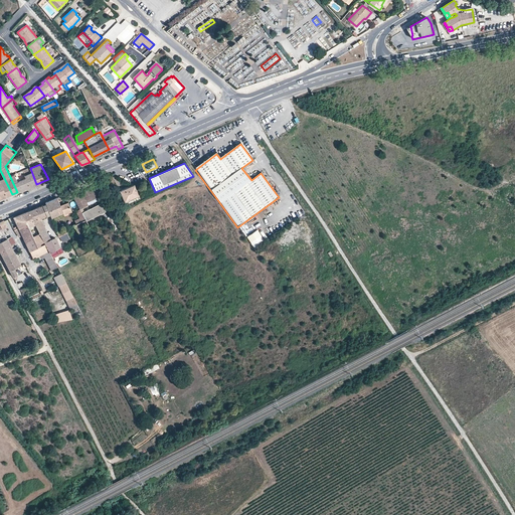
[(36,184),(30,168),(29,167),(26,169),(28,174),(24,175),(25,178),(17,182),(13,174),(10,176),(17,192),(31,186),(36,184)]
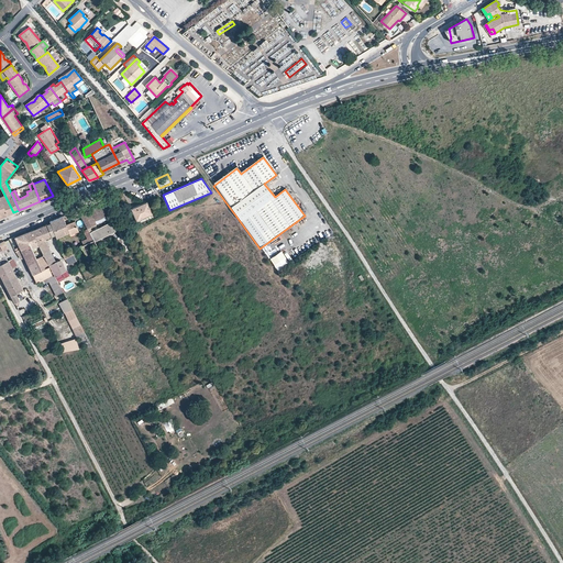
[(11,213),(13,212),(4,195),(0,197),(0,198),(9,214),(11,213)]
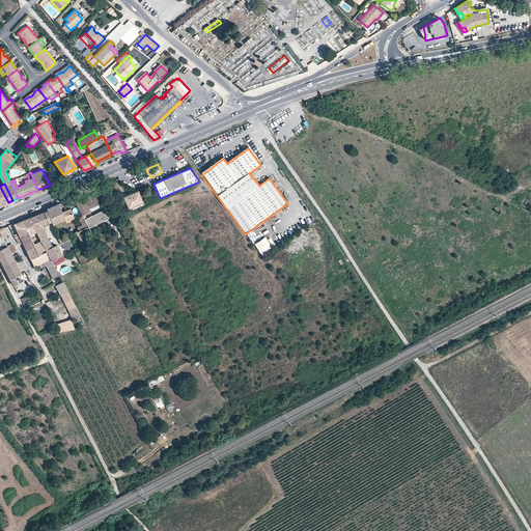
[(143,201),(138,191),(123,196),(129,207),(143,201)]
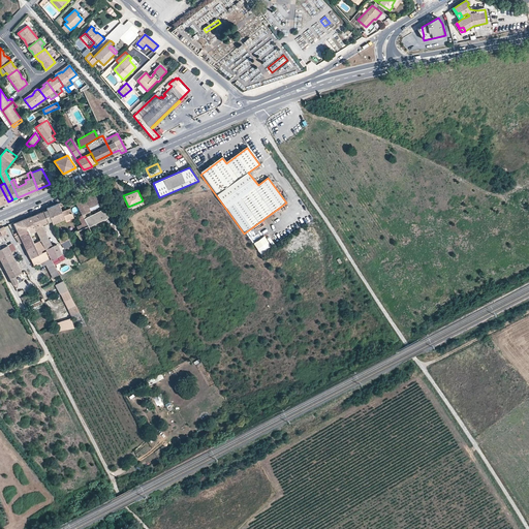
[(94,194),(75,203),(81,213),(98,205),(94,194)]
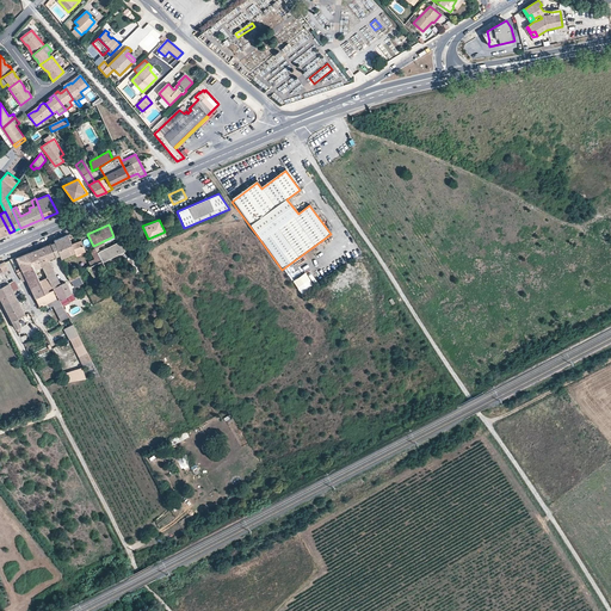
[(55,241),(60,255),(61,258),(75,252),(76,254),(85,251),(81,240),(72,244),(68,234),(61,238),(54,240),(55,241)]
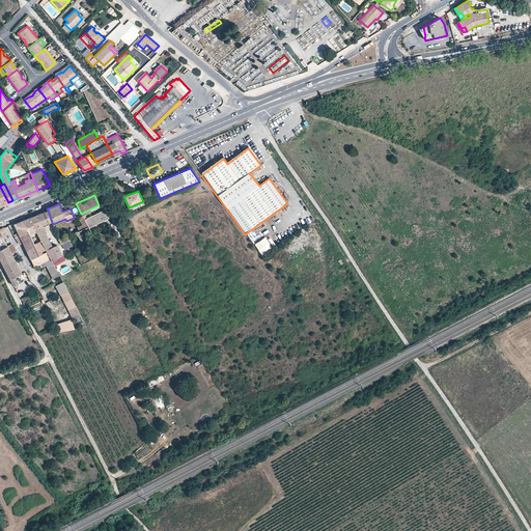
[(103,206),(83,218),(85,220),(85,221),(88,226),(107,216),(103,206)]
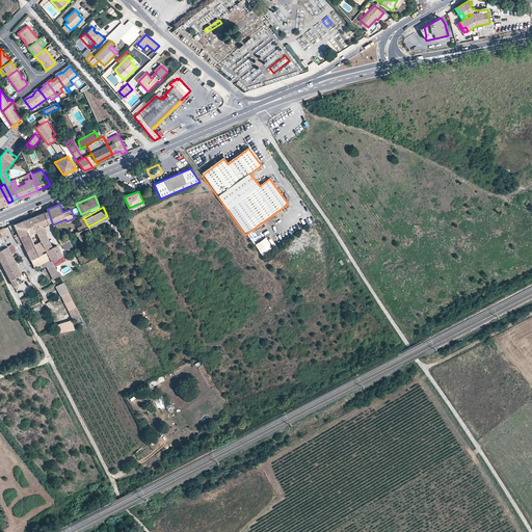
[(43,225),(52,222),(48,210),(38,214),(43,225)]
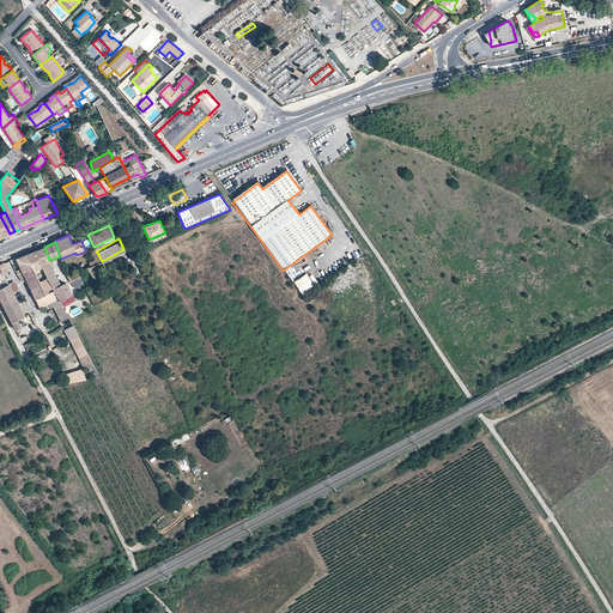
[(49,260),(44,247),(35,252),(42,267),(47,277),(54,273),(48,261),(49,260)]
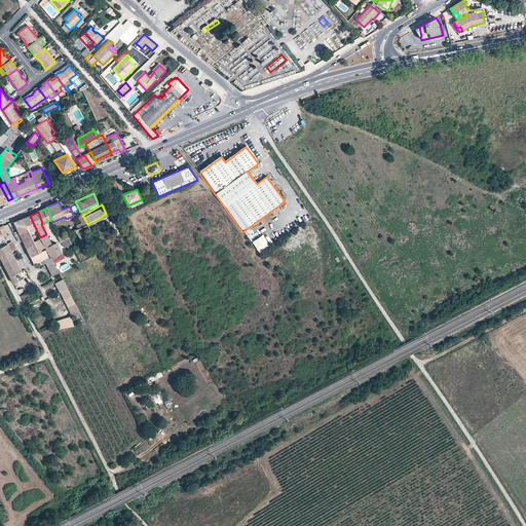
[(84,219),(84,218),(82,216),(81,214),(73,218),(78,228),(87,224),(84,219)]
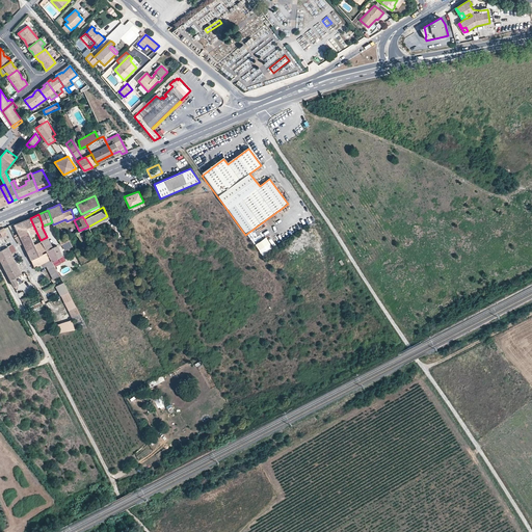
[(36,232),(30,218),(15,224),(19,235),(28,231),(30,235),(36,232)]
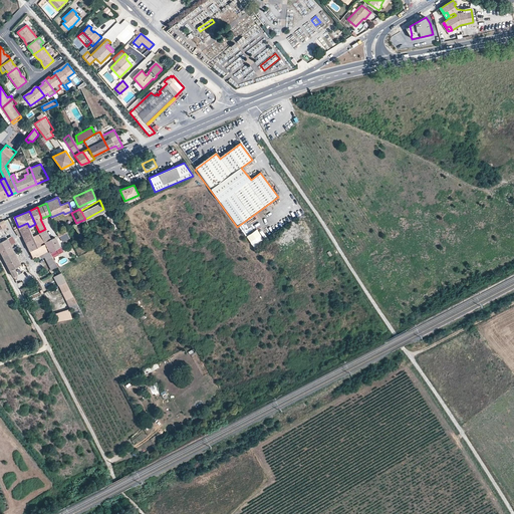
[(85,219),(76,223),(74,225),(80,238),(84,237),(81,232),(90,228),(87,222),(85,219)]
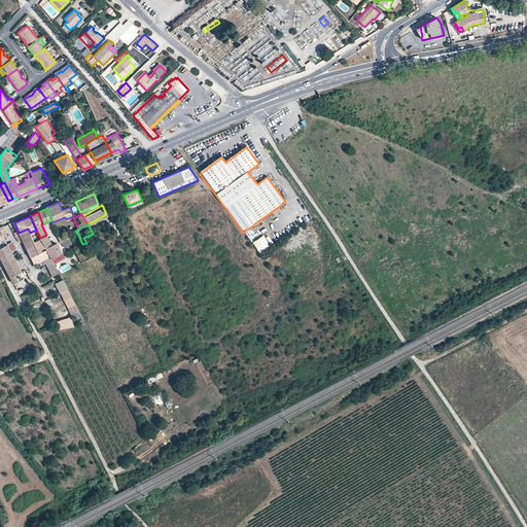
[(19,233),(23,241),(31,257),(39,252),(37,248),(34,242),(30,233),(28,229),(19,233)]
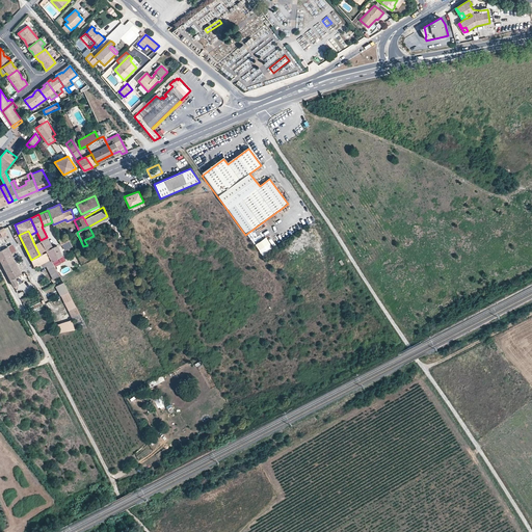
[(59,240),(61,245),(69,241),(71,240),(69,236),(59,240)]
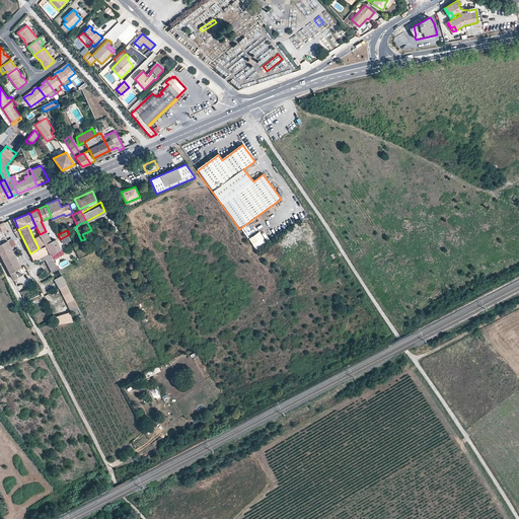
[(0,232),(0,252),(0,253),(3,260),(14,253),(3,232),(2,231),(0,232)]
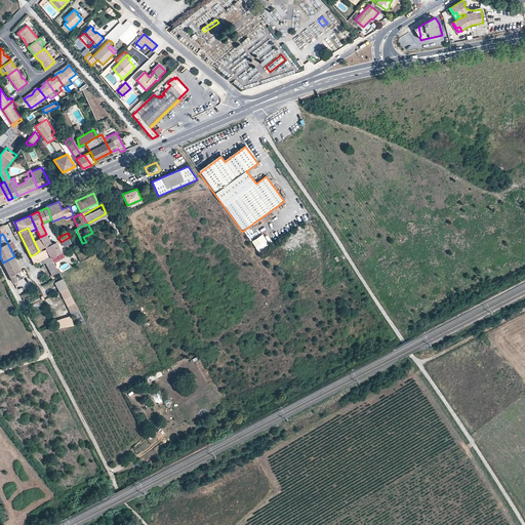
[(41,238),(44,244),(50,255),(51,258),(62,252),(56,242),(55,242),(54,243),(53,243),(52,244),(46,234),(40,237),(41,238)]
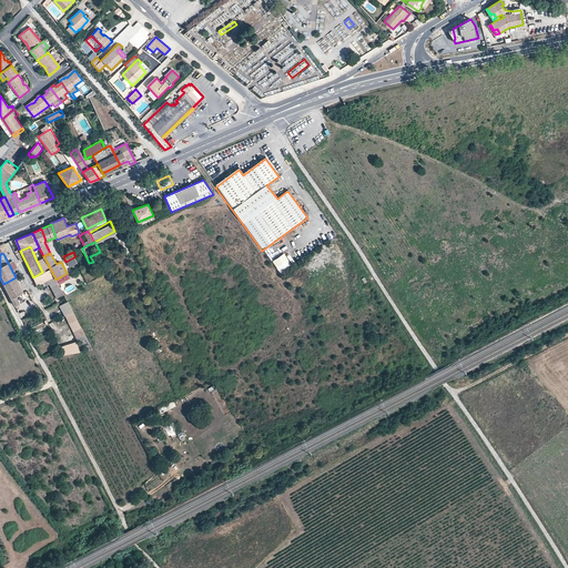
[(273,262),(281,275),(293,267),(285,254),(273,262)]
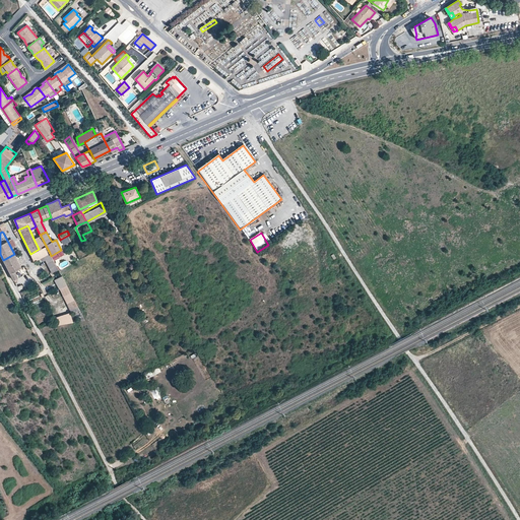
[(41,236),(34,239),(37,245),(44,242),(41,236)]
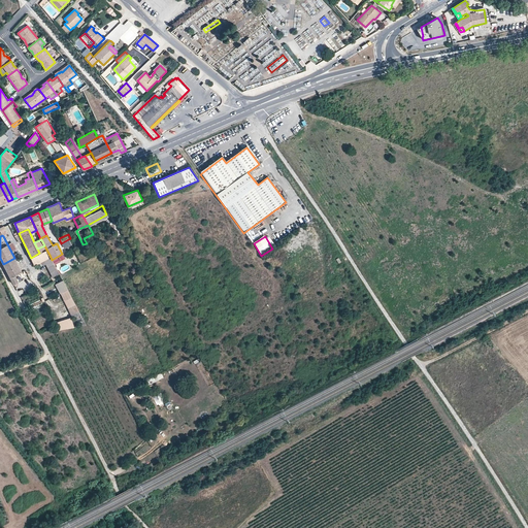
[(44,245),(37,249),(39,253),(31,258),(34,265),(38,263),(51,257),(44,245)]
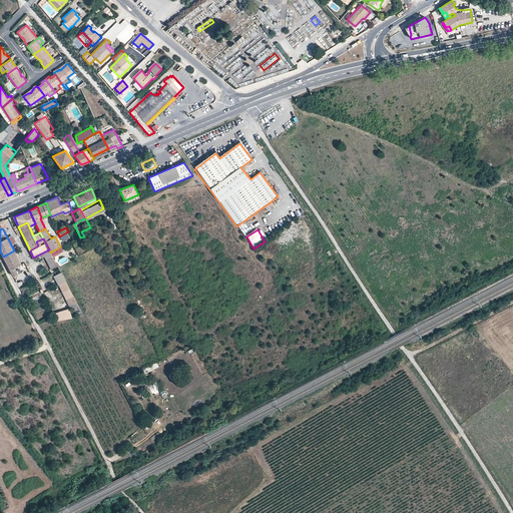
[(52,257),(50,252),(49,249),(37,255),(39,260),(44,257),(46,260),(52,257)]
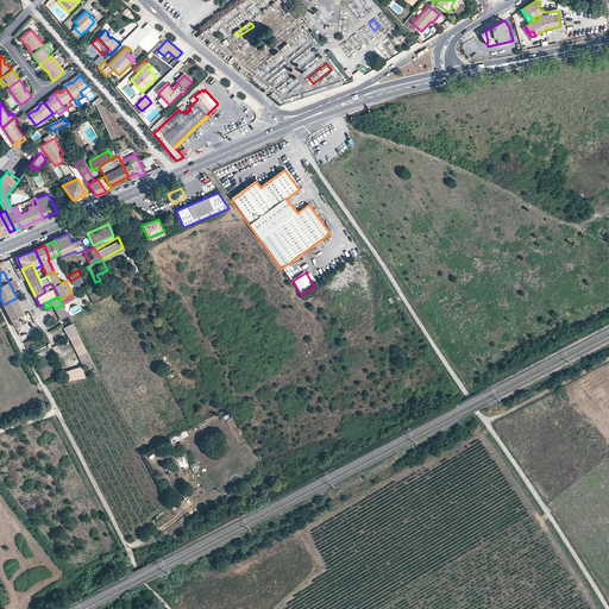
[(12,321),(25,314),(25,313),(17,297),(4,305),(12,321)]
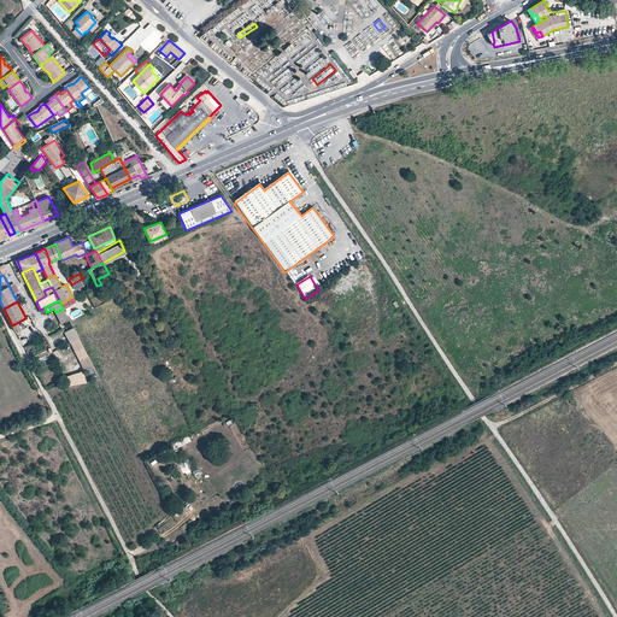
[(63,309),(56,312),(62,323),(69,319),(63,309)]
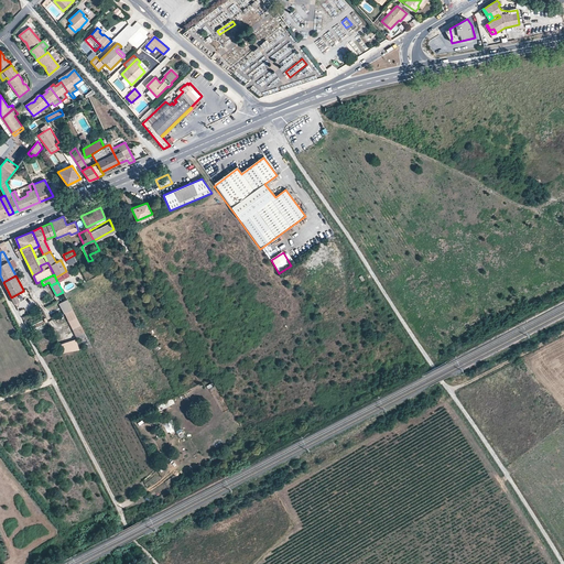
[(15,304),(18,302),(26,297),(23,291),(11,297),(15,304)]
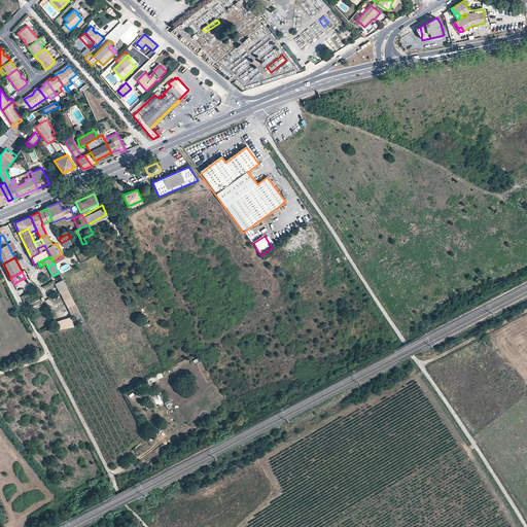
[(68,308),(75,304),(68,288),(60,292),(68,308)]
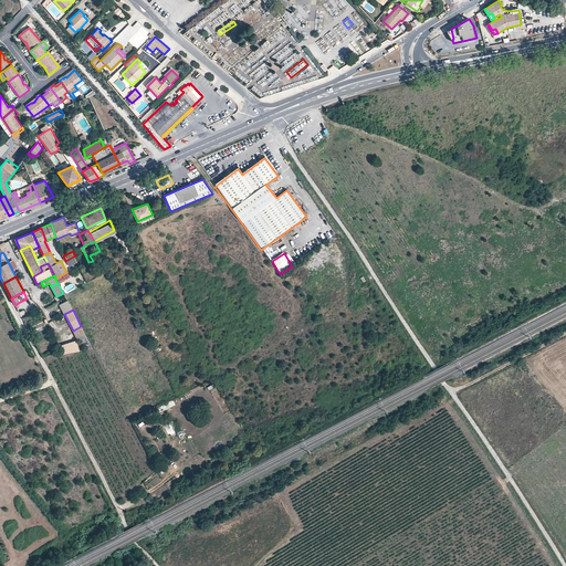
[(76,342),(59,345),(63,354),(77,350),(76,342)]
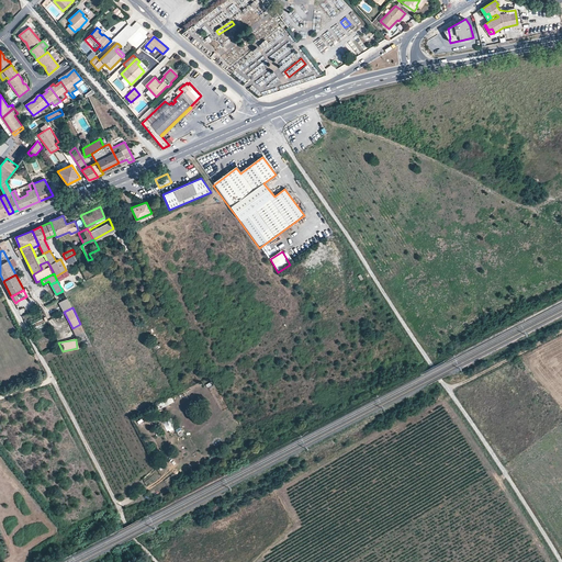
[(168,431),(173,428),(170,420),(165,423),(168,431)]
